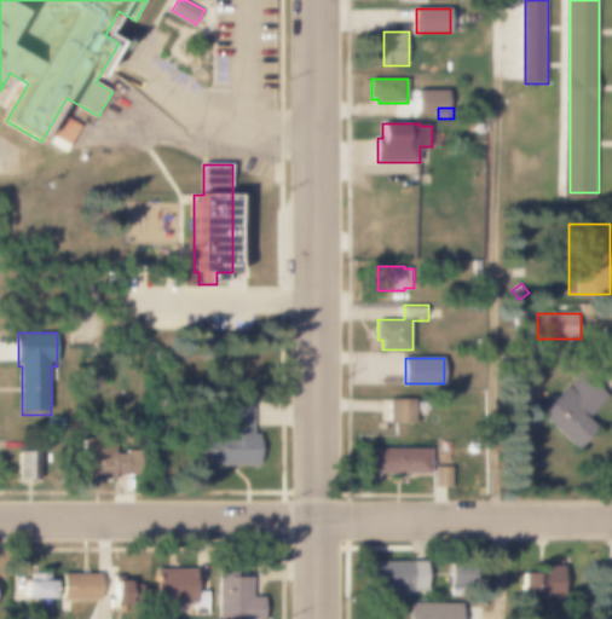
[(542,415),(570,386),(572,387),(585,372),(611,395),(611,398),(592,420),(599,427),(578,449),(542,415)]
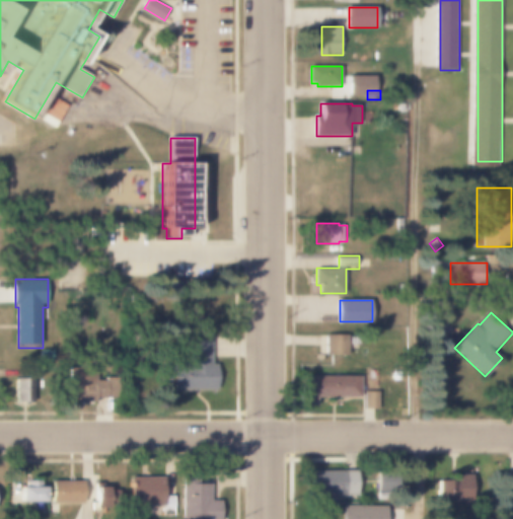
[(351,335),(351,355),(330,355),(330,335),(351,335)]
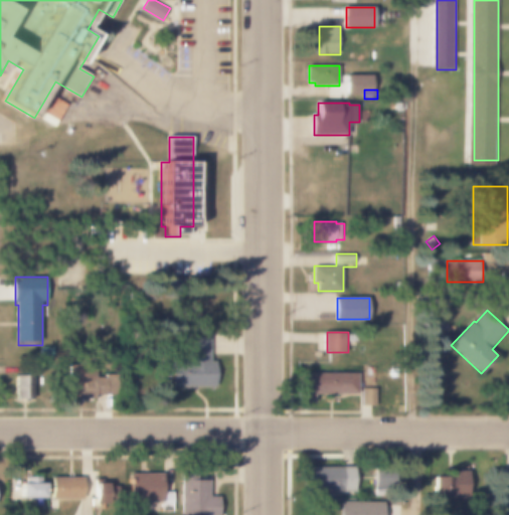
[(212,362),(217,362),(217,387),(175,387),(175,362),(191,362),(191,337),(212,337),(212,362)]
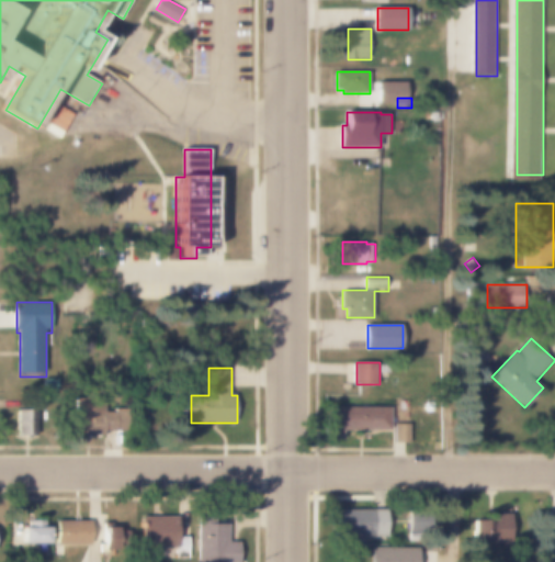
[(117,408),(136,408),(136,430),(106,430),(106,438),(79,438),(79,391),(106,391),(106,412),(117,412),(117,408)]
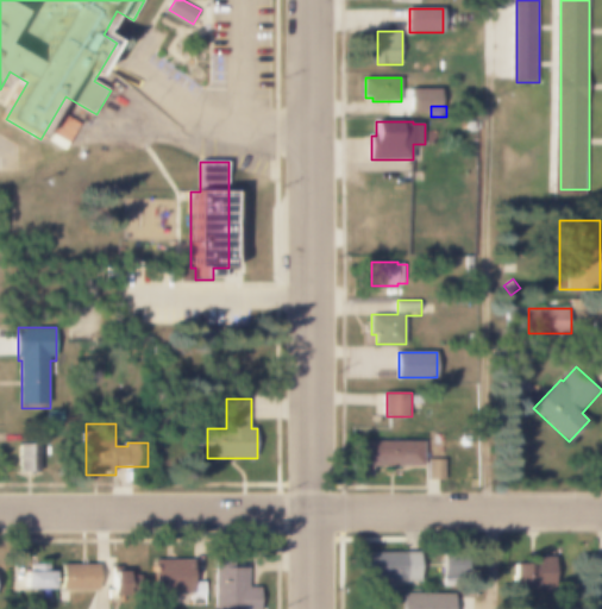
[(465,437),(475,437),(475,446),(465,446),(465,437)]
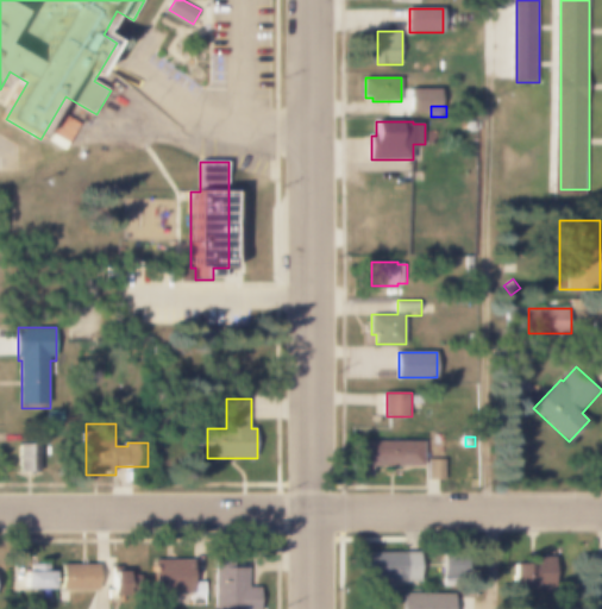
[(425,440),(425,464),(397,464),(397,468),(390,468),(390,464),(375,464),(375,475),(357,475),(357,440),(425,440)]
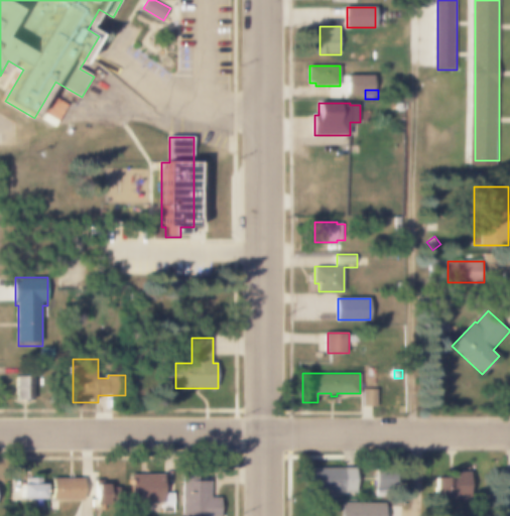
[(18,376),(35,376),(35,400),(18,400),(18,376)]
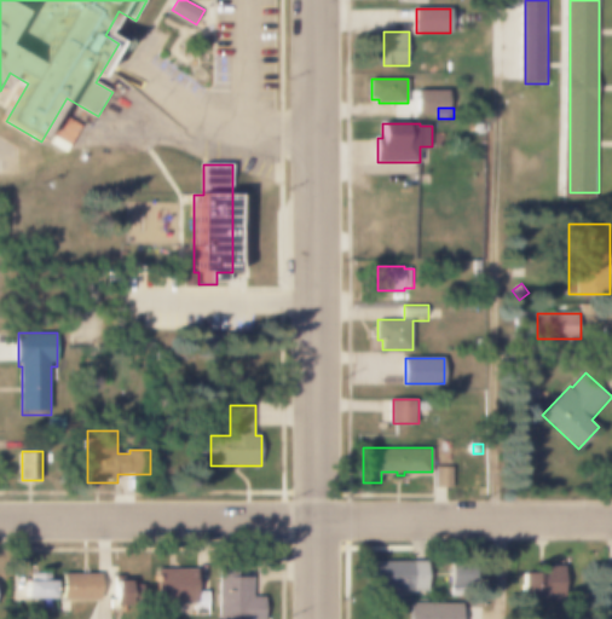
[(439,467),(454,467),(454,486),(439,486),(439,467)]
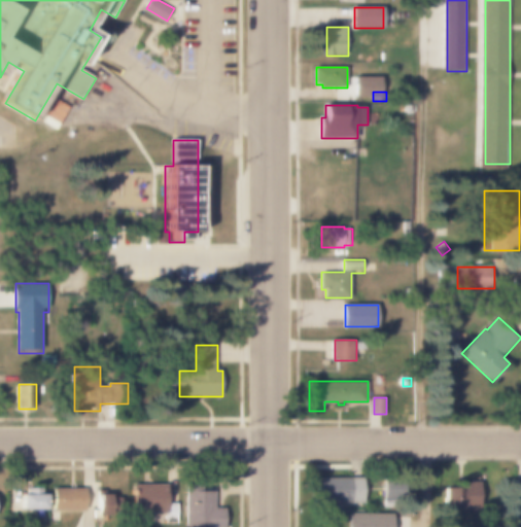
[(367,480),(366,504),(353,504),(353,510),(315,508),(316,479),(367,480)]
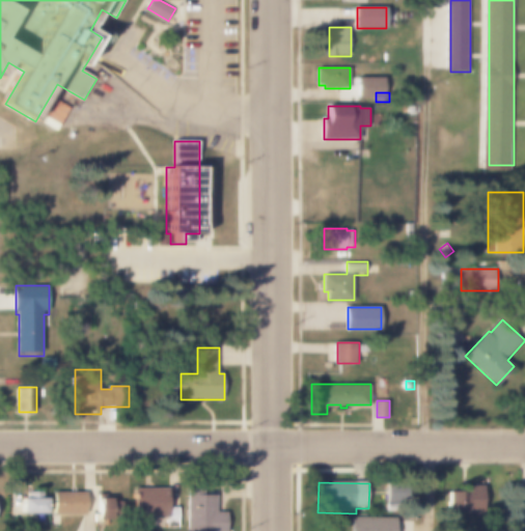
[(488,484),(488,503),(472,503),(472,516),(454,516),(453,508),(451,508),(451,492),(465,492),(465,484),(488,484)]
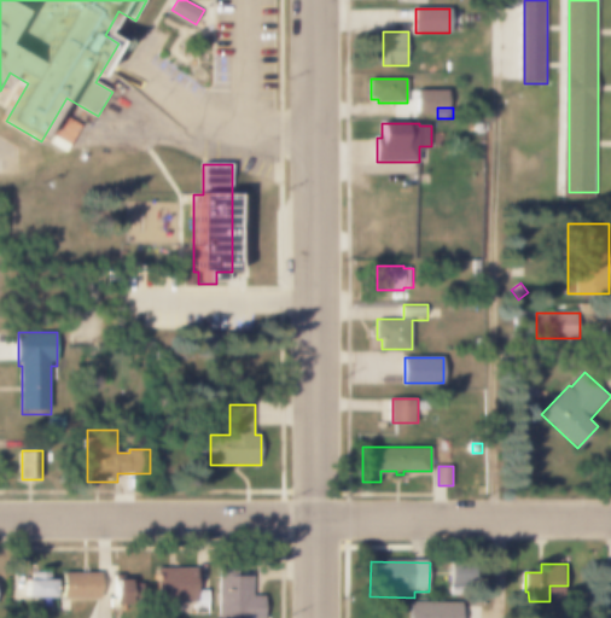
[(198,567),(198,601),(159,601),(159,567),(198,567)]
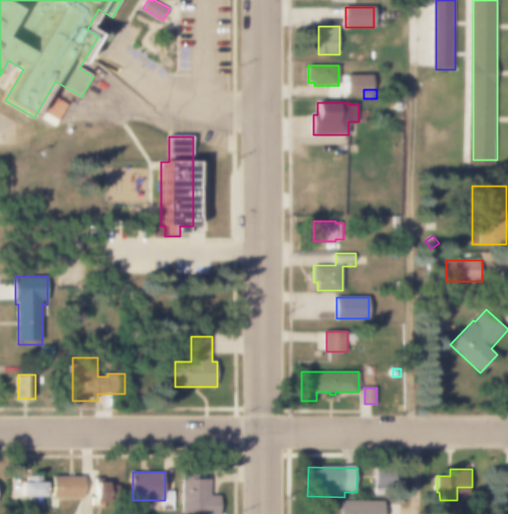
[(183,513),(183,474),(196,473),(196,478),(211,478),(212,495),(223,494),(223,513),(183,513)]
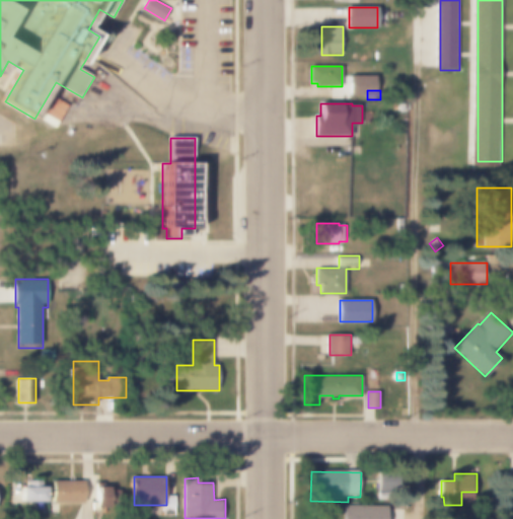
[(85,480),(85,505),(54,505),(54,480),(85,480)]
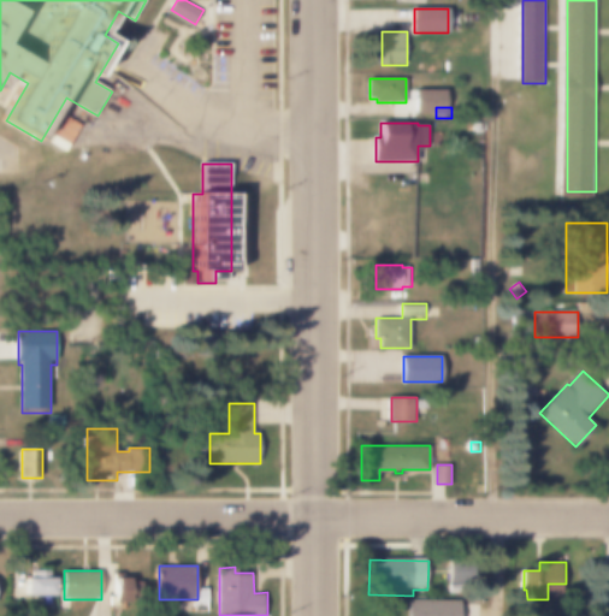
[(114,576),(135,576),(135,606),(114,606),(114,576)]
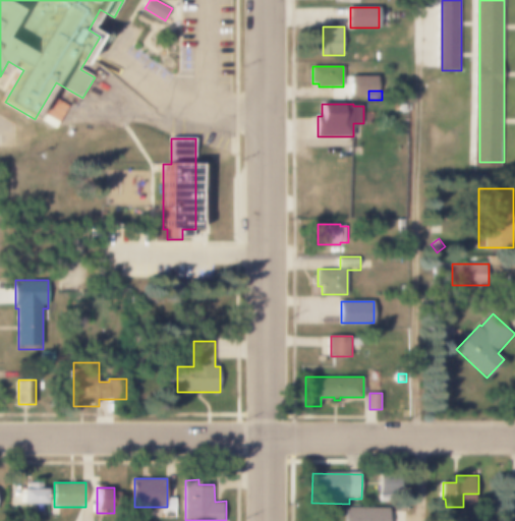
[(22,488),(49,489),(49,505),(21,505),(22,488)]
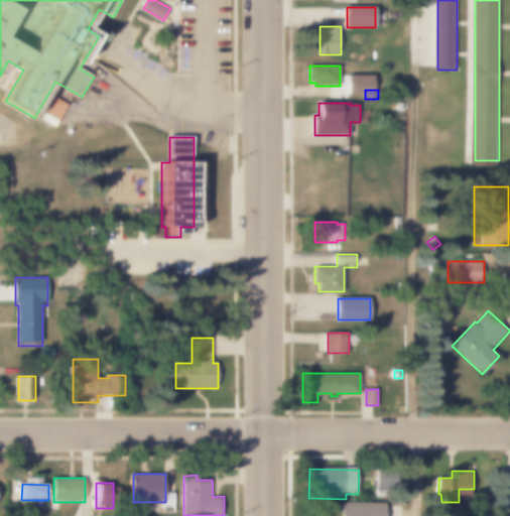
[(386,502),(386,515),(343,515),(343,502),(386,502)]
